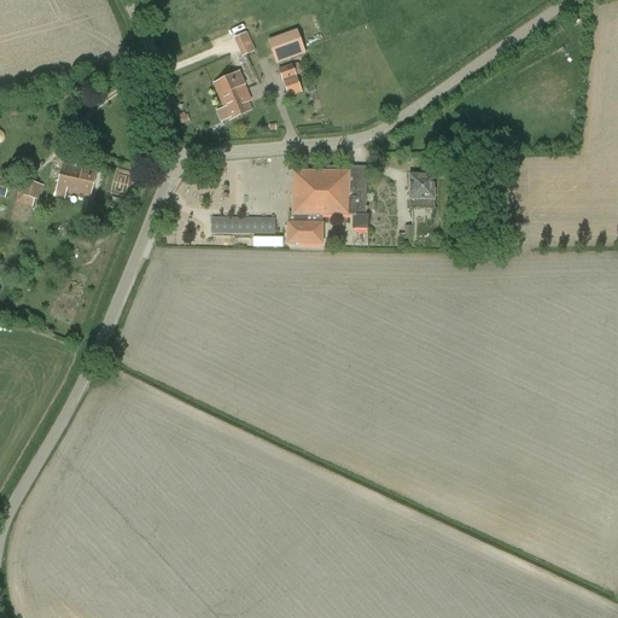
[(268,40),(277,65),(305,54),(297,29),(268,40)]
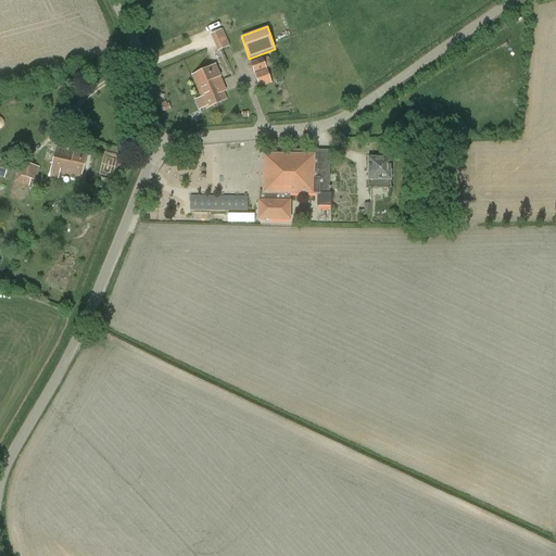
[(228,47),(226,41),(216,46),(218,51),(228,47)]
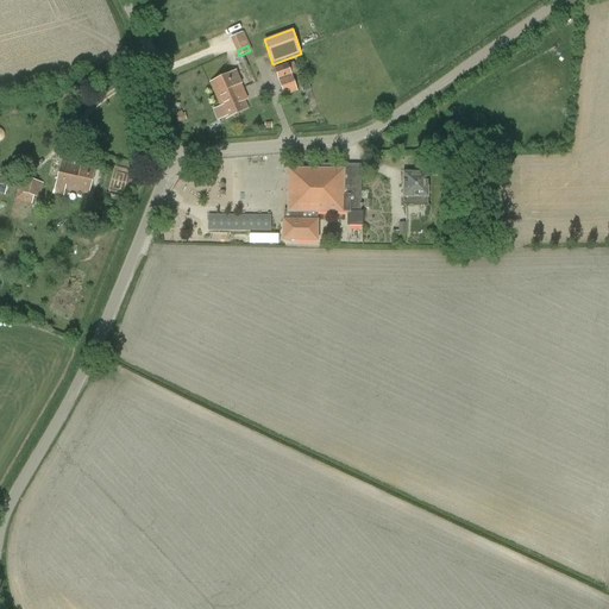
[(294,62),(275,69),(284,96),(297,92),(292,74),(297,71),(294,62)]
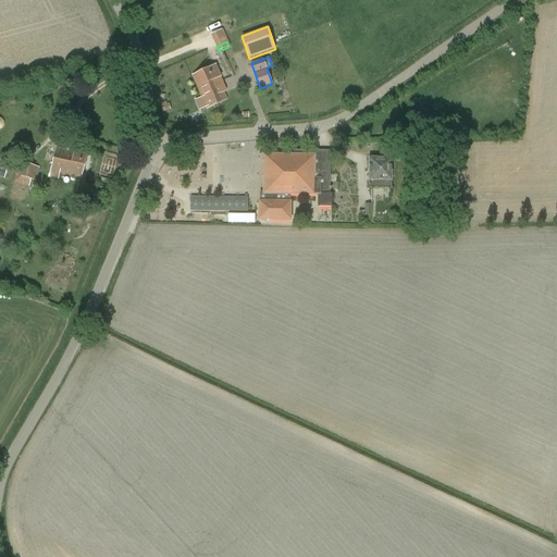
[(193,75),(200,93),(220,84),(218,77),(220,76),(215,65),(193,75)]
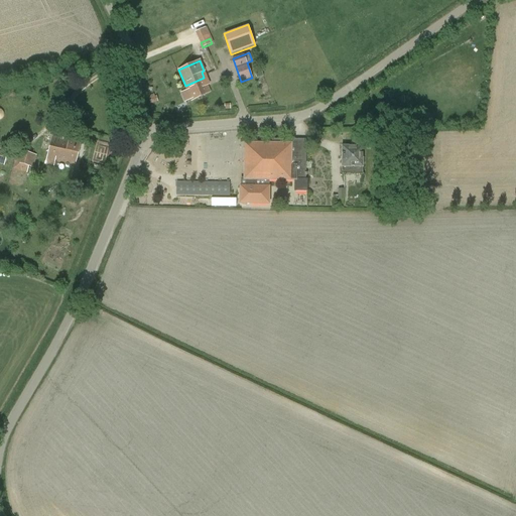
[(204,78),(185,86),(191,101),(211,93),(204,78)]
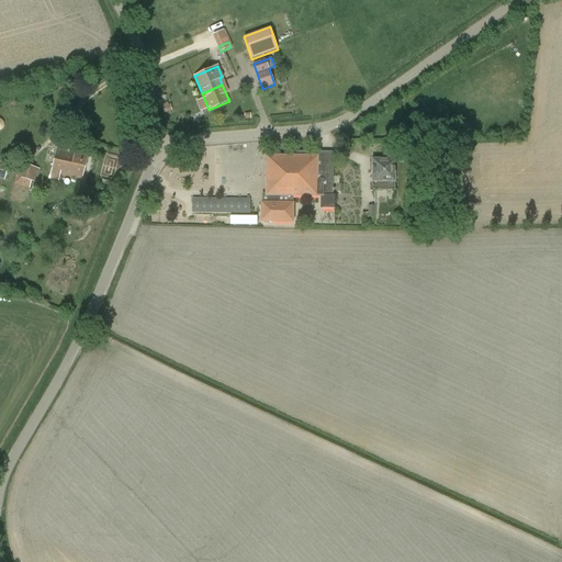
[(414,147),(414,156),(426,156),(426,147),(414,147)]
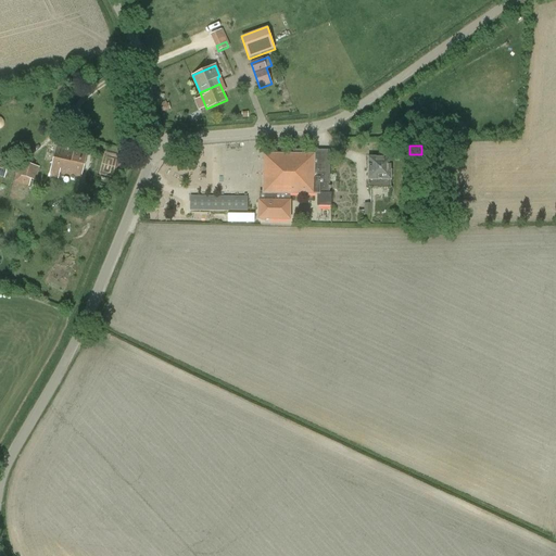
[(57,147),(49,176),(58,178),(59,172),(81,177),(87,152),(75,150),(74,151),(57,147)]
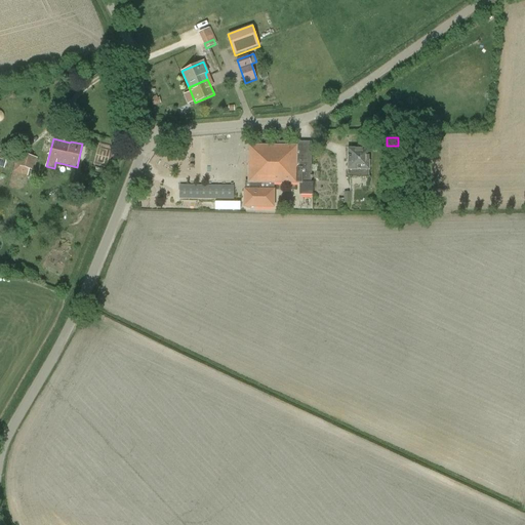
[(249,147),(249,182),(250,182),(250,189),(245,189),(244,206),(273,206),(273,183),(299,183),(299,195),(313,195),(313,183),(311,183),(311,143),(277,143),(277,147),(249,147)]
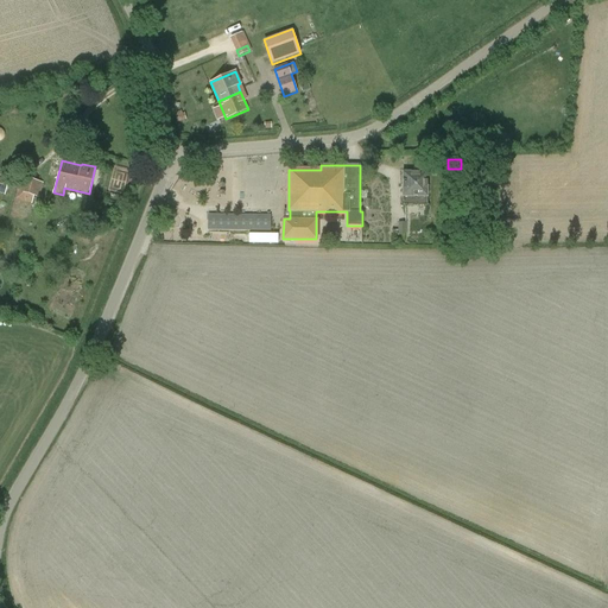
[(404,173),(403,196),(403,207),(425,207),(425,197),(426,173),(404,173)]
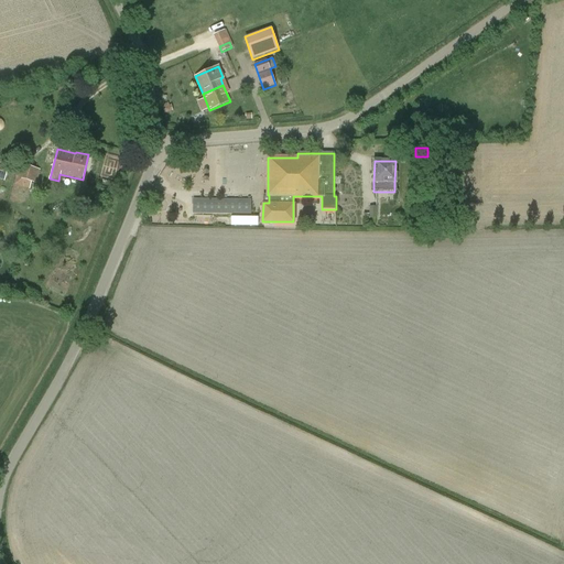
[(31,182),(38,184),(41,170),(20,164),(14,185),(30,188),(31,182)]
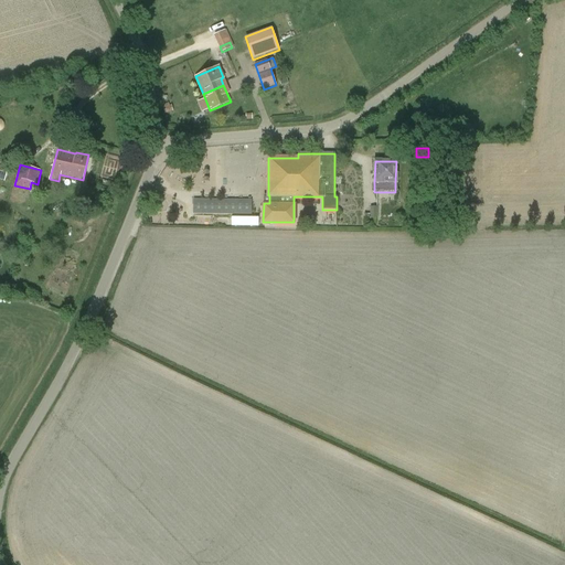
[(193,214),(252,214),(252,200),(193,200),(193,214)]
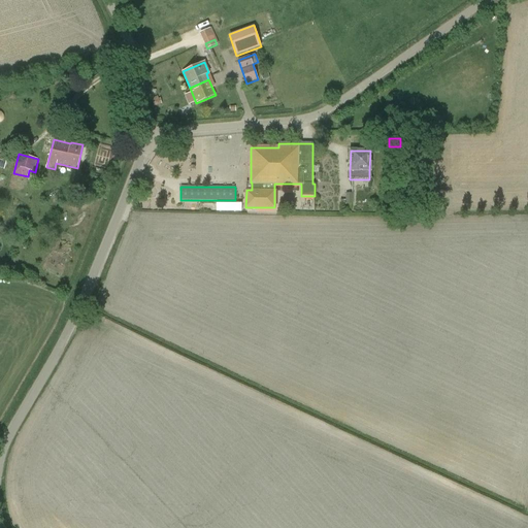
[(340,212),(345,212),(345,210),(352,210),(352,203),(353,203),(353,194),(345,194),(345,200),(340,200),(340,212)]
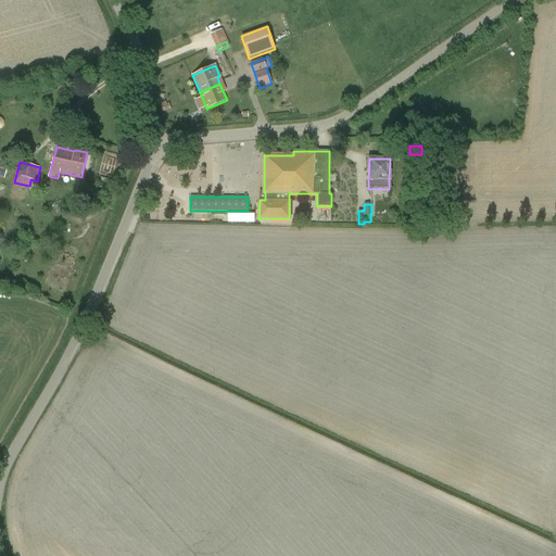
[(253,224),(253,214),(227,214),(227,223),(253,224)]
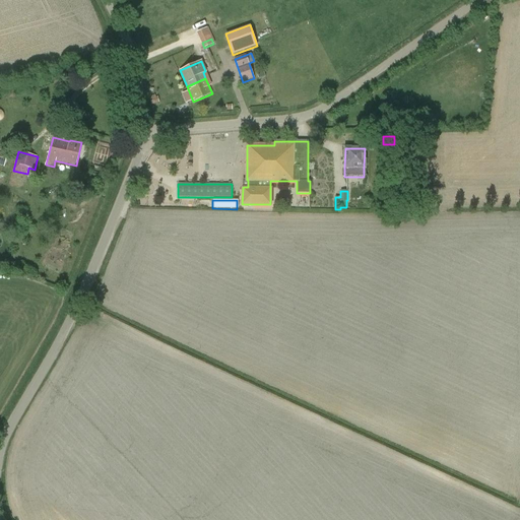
All buildings are outlined.
